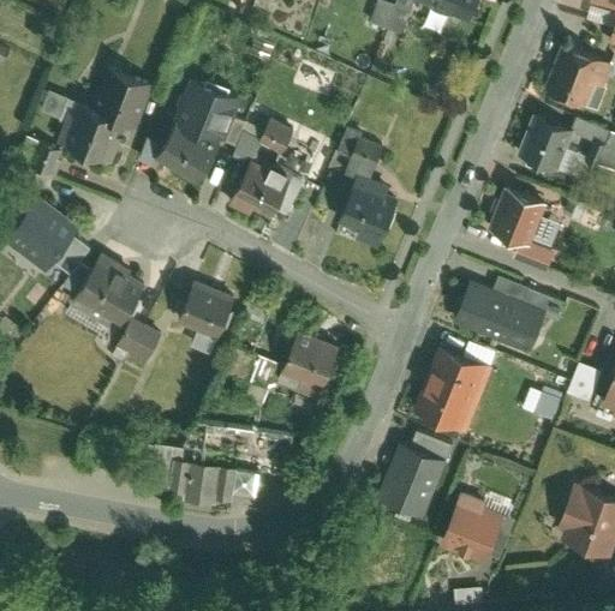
[(256,0),(255,7),(270,11),(273,0),(256,0)]
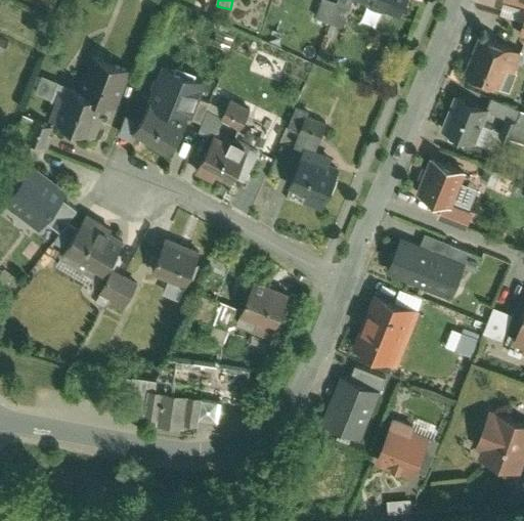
[(329,25),(336,4),(325,0),(322,0),(315,19),(329,25)]
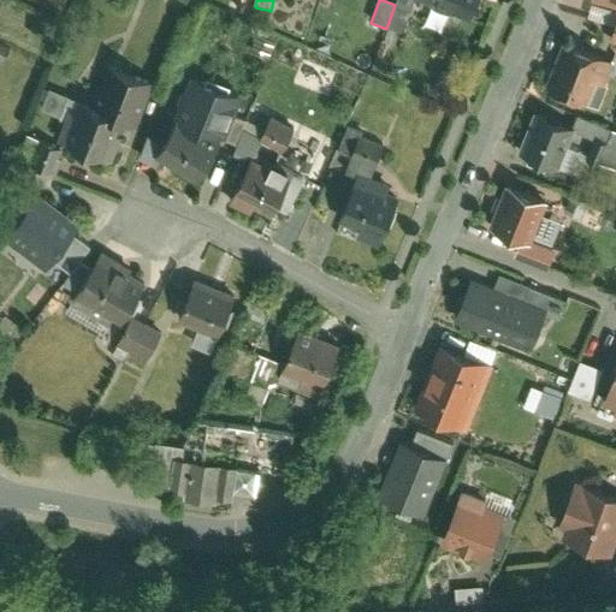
[(414,0),(396,0),(395,5),(386,29),(402,34),(414,0)]
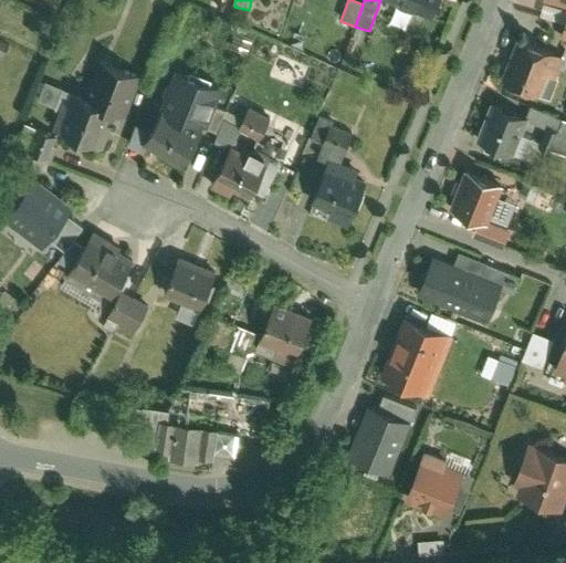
[(441,0),(387,0),(435,18),(441,0)]
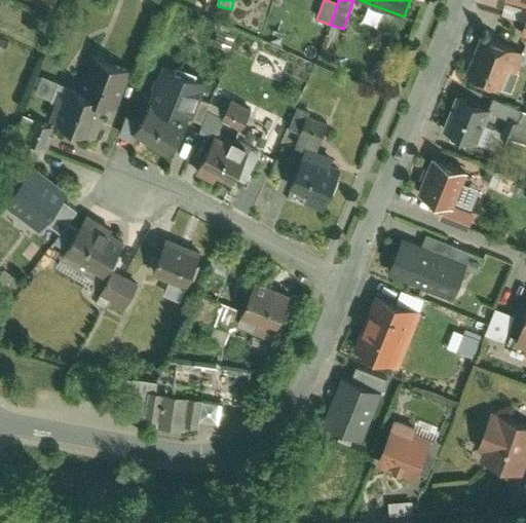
[(525,0),(502,0),(502,5),(525,11),(525,0)]
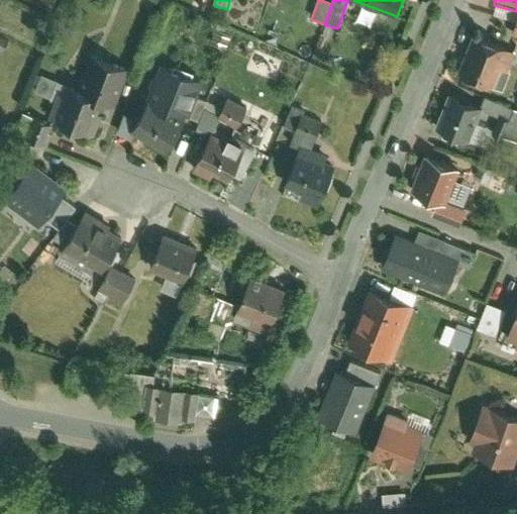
[(232,37),(216,31),(210,44),(226,52),(232,37)]
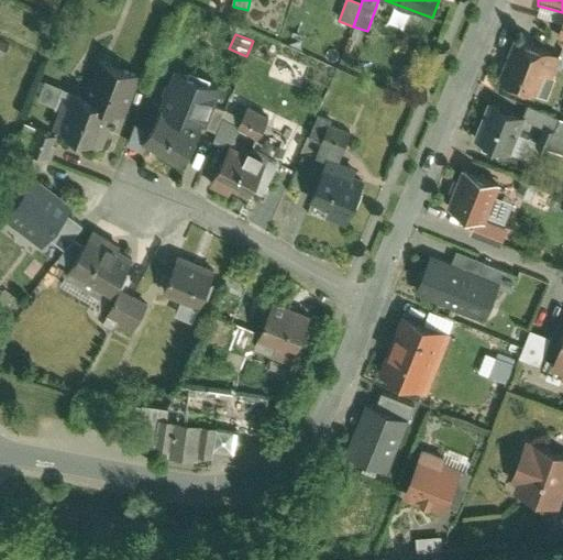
[(560,58),(514,40),(498,83),(547,99),(560,58)]
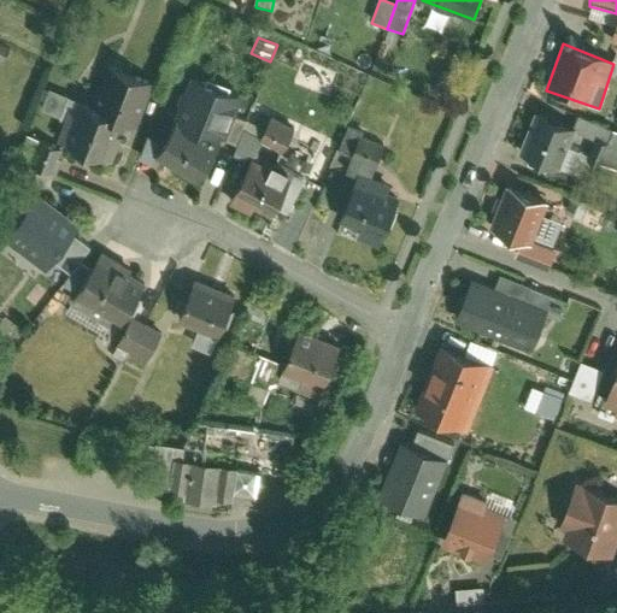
[(110,113),(109,118),(124,124),(139,128),(157,84),(107,68),(88,105),(110,113)]
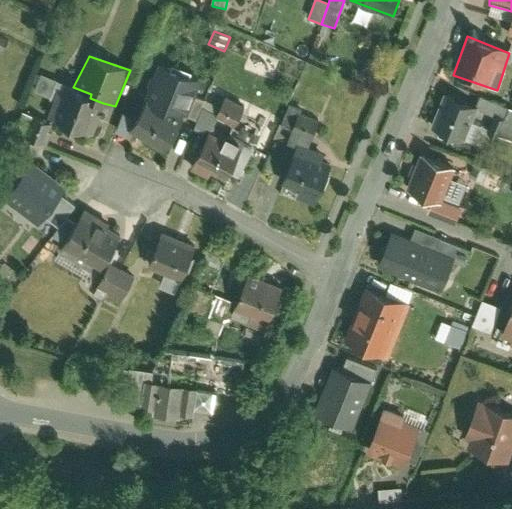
[(203,81),(159,65),(143,105),(145,106),(145,105),(180,124),(184,115),(194,97),(203,81)]
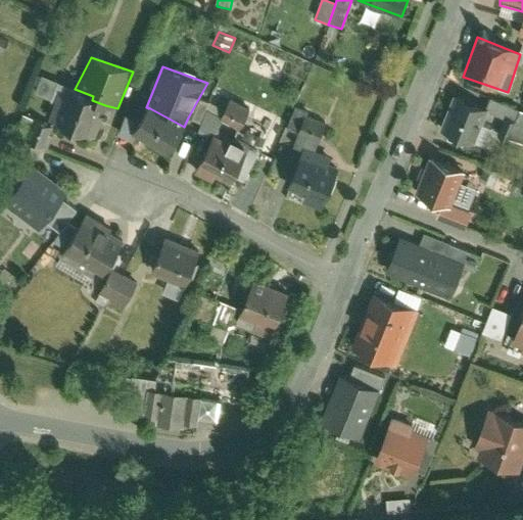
[(67,87),(42,76),(34,94),(55,103),(59,94),(64,95),(67,87)]
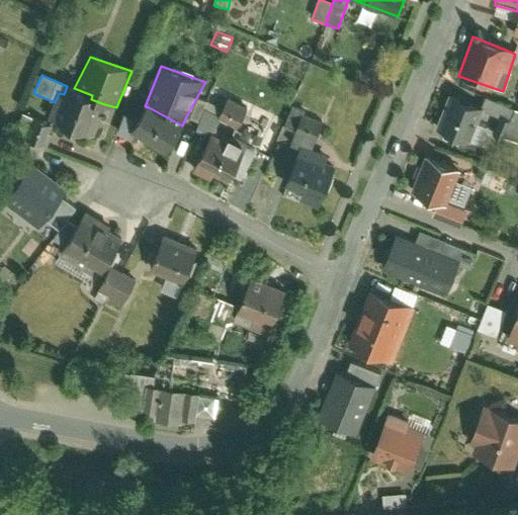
[(104,104),(91,99),(92,95),(74,88),(68,85),(67,86),(64,94),(59,93),(55,102),(49,118),(94,137),(102,117),(99,115),(104,104)]
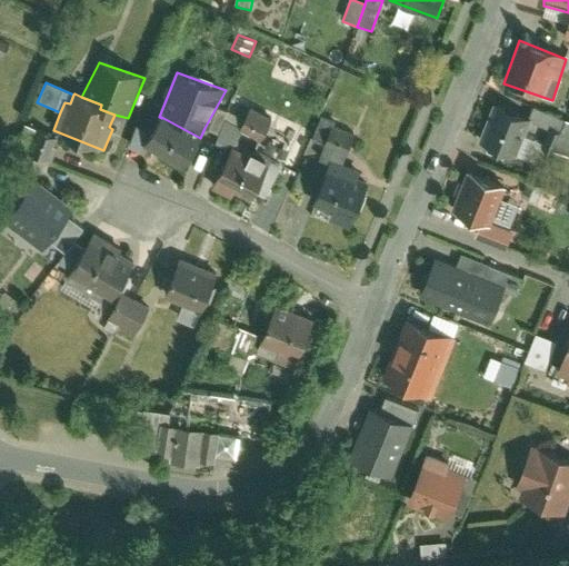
[(531,119),(493,106),(480,142),(518,157),(531,119)]
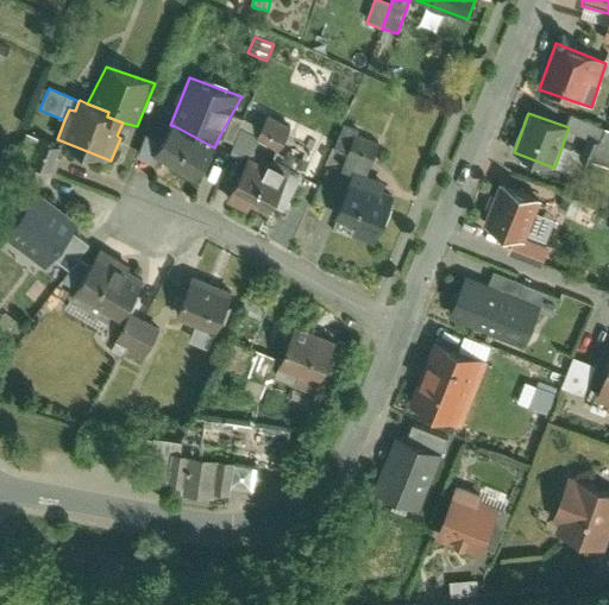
[(243,120),(231,115),(219,137),(233,145),(243,120)]
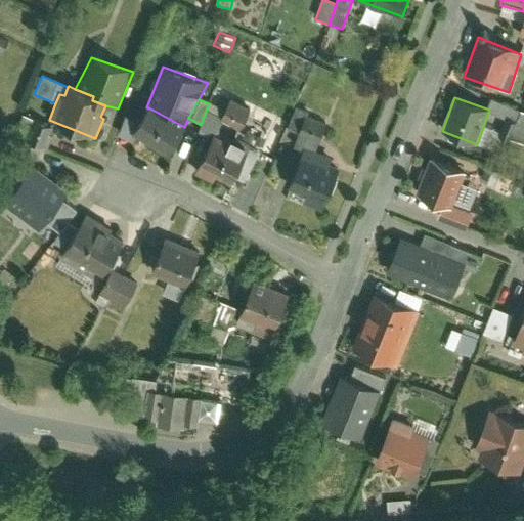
[(226,112),(219,127),(237,136),(250,112),(230,102),(226,112)]
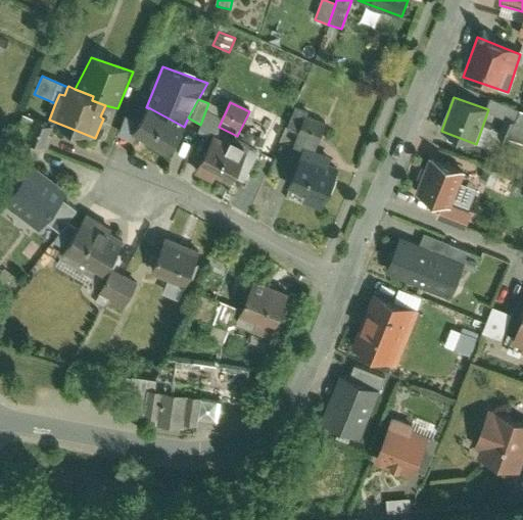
[(226,111),(208,103),(200,125),(198,131),(212,139),(219,127),(226,111)]
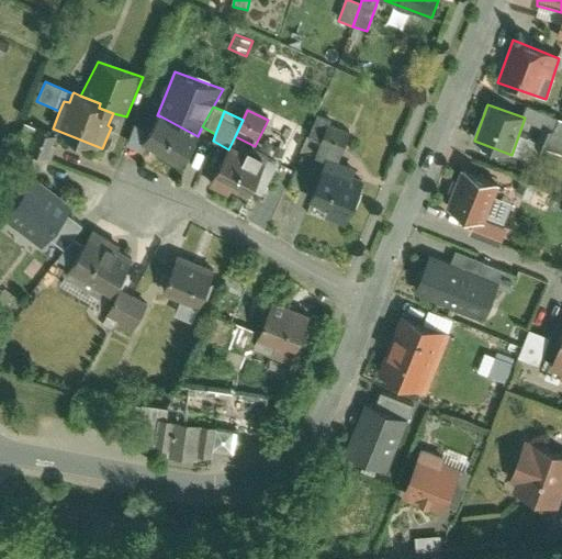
[(198,136),(159,115),(159,116),(148,134),(142,146),(179,167),(198,136)]
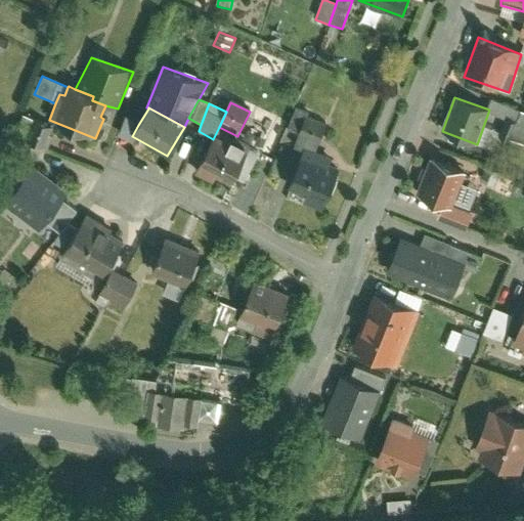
[(299,135),(308,118),(309,113),(298,107),(288,130),(299,135)]
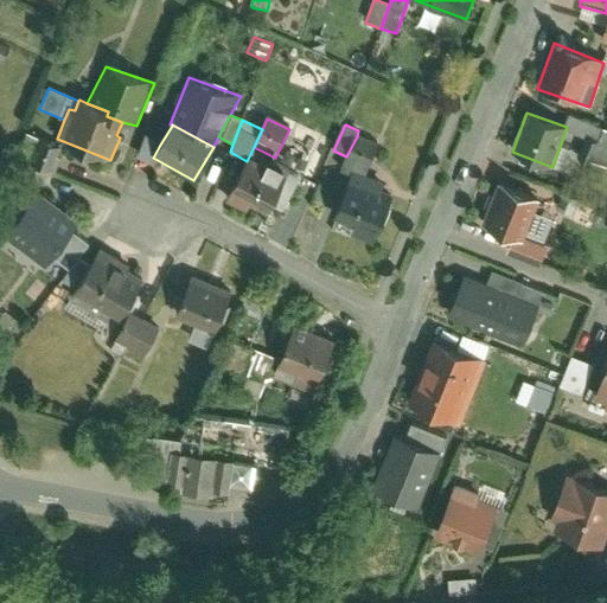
[(606,130),(602,129),(589,165),(606,171),(606,130)]
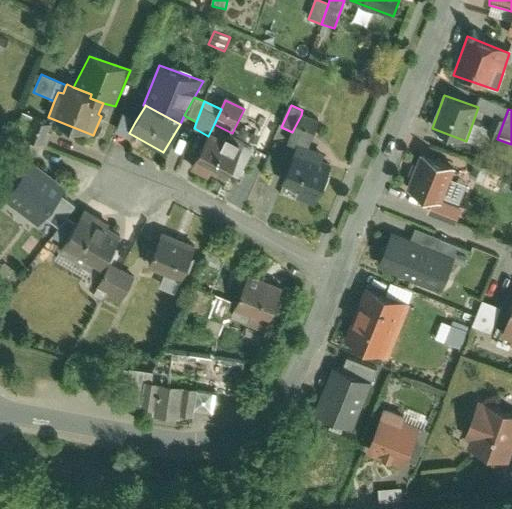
[(53,125),(22,114),(14,134),(44,147),(53,125)]
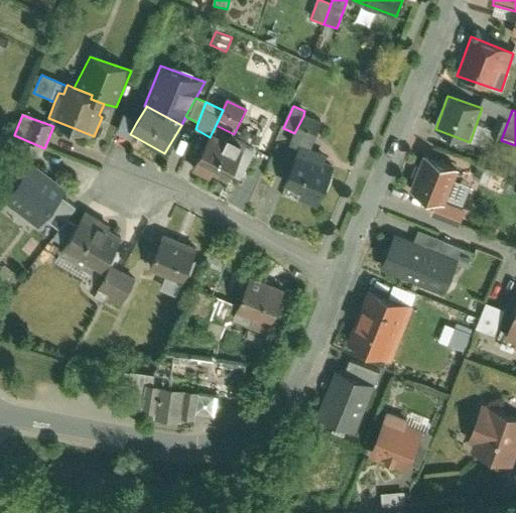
[(294,133),(290,145),(300,150),(308,154),(321,124),(303,116),(294,133)]
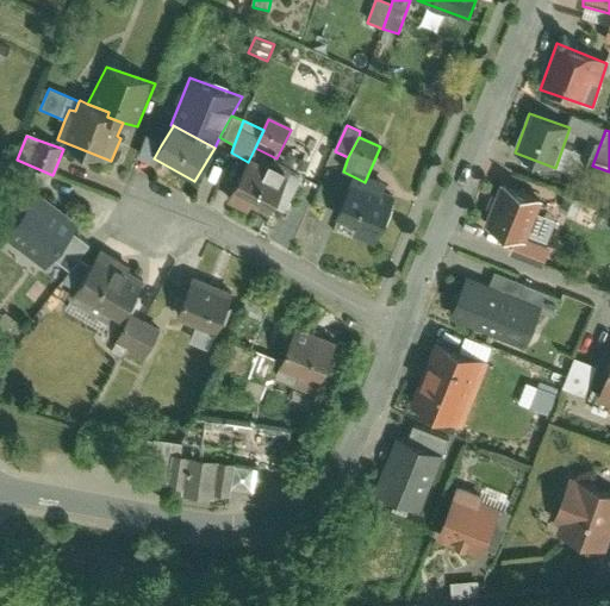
[(154,158),(161,145),(148,138),(139,158),(150,163),(154,158)]
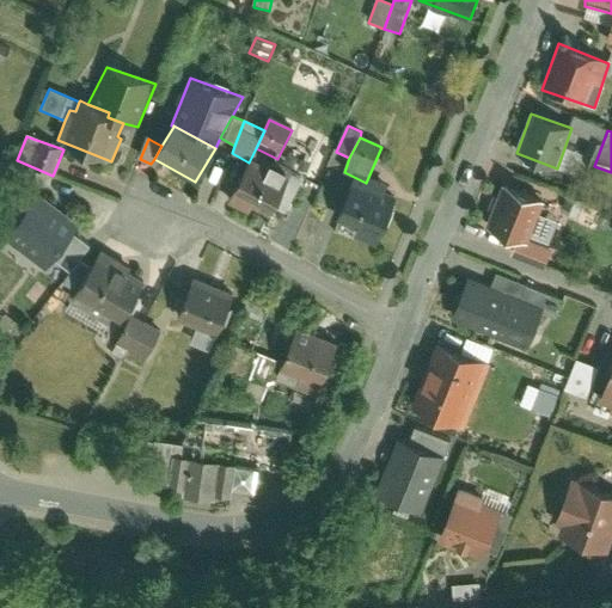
[(249,163),(236,186),(257,198),(261,191),(279,200),(295,169),(292,166),(277,159),(275,158),(256,148),(249,163)]
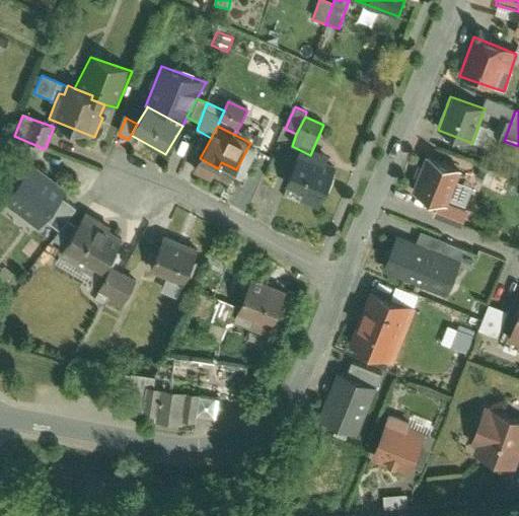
[(302,151),(287,187),(305,195),(302,202),(318,209),(337,166),(310,155),(302,151)]
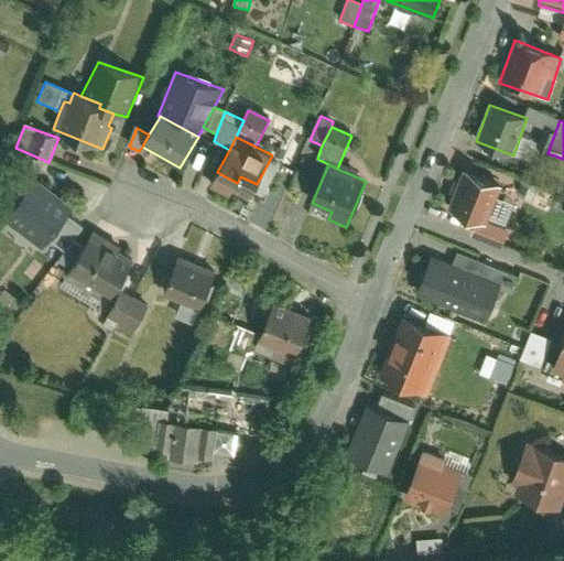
[(501,186),(461,171),(446,209),(478,222),(486,225),(487,222),(489,218),(496,198),(501,186)]
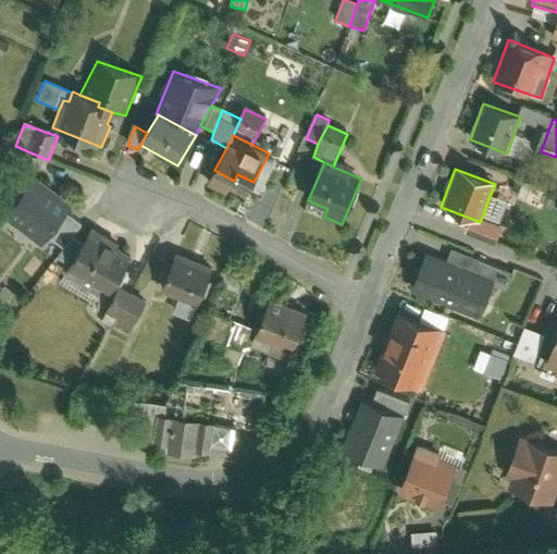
[(70,205),(35,179),(5,218),(40,244),(47,235),(64,211),(70,205)]
